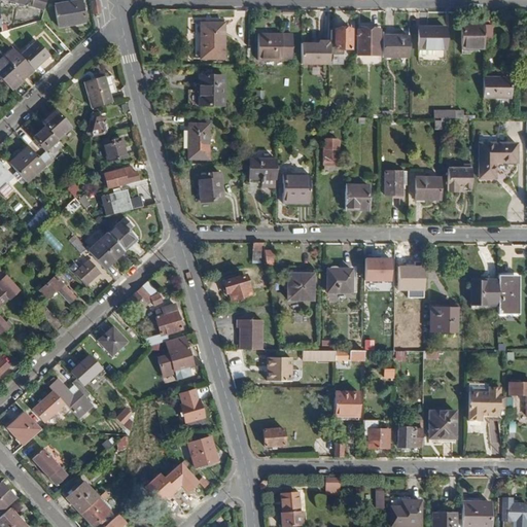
[(44,10),(46,0),(33,0),(31,6),(44,10)]
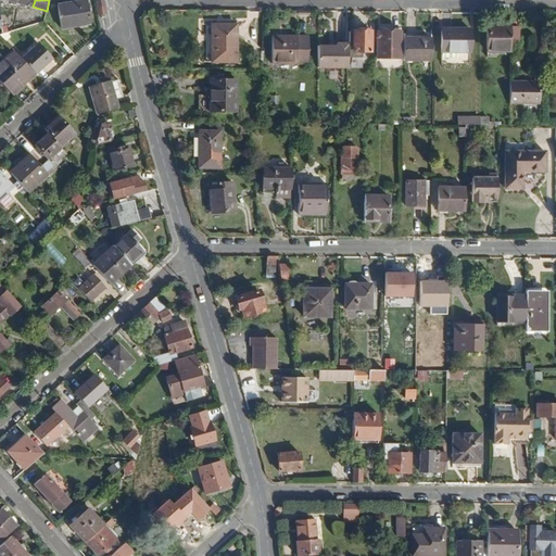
[(89,25),(85,0),(75,0),(58,2),(63,29),(89,25)]
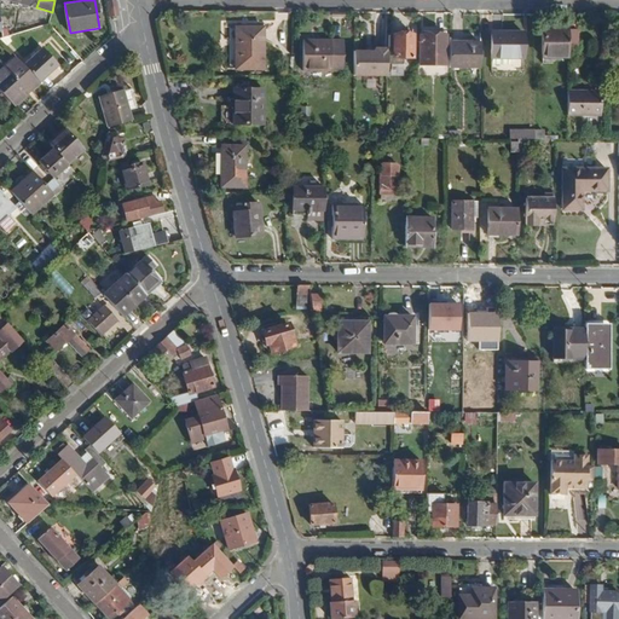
[(119,16),(116,6),(114,6),(108,7),(109,17),(119,16)]
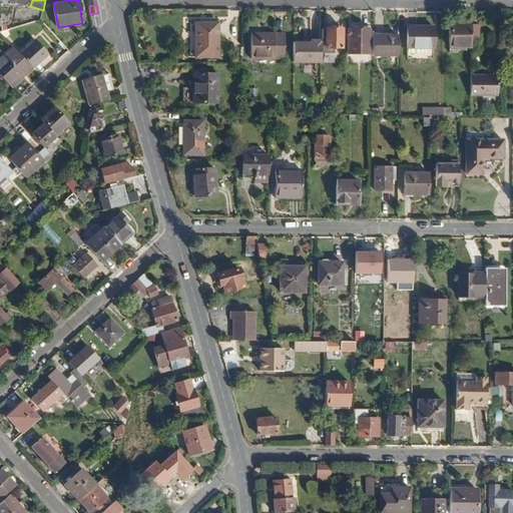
[(195,23),(195,57),(218,58),(218,23),(195,23)]
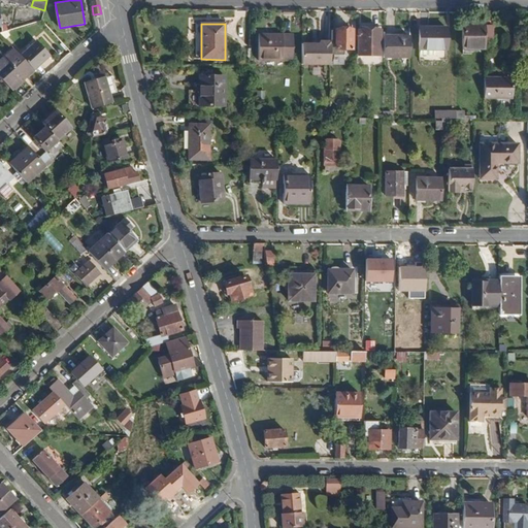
[(485,26),(485,25),(463,25),(463,48),(485,50),(485,41),(485,26)]
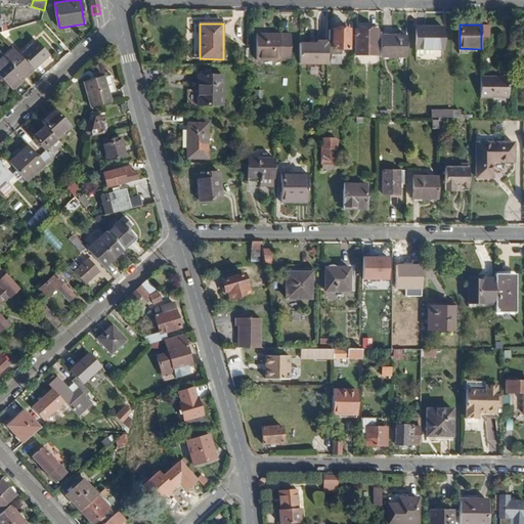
[(417,28),(416,49),(442,49),(443,28),(417,28)]
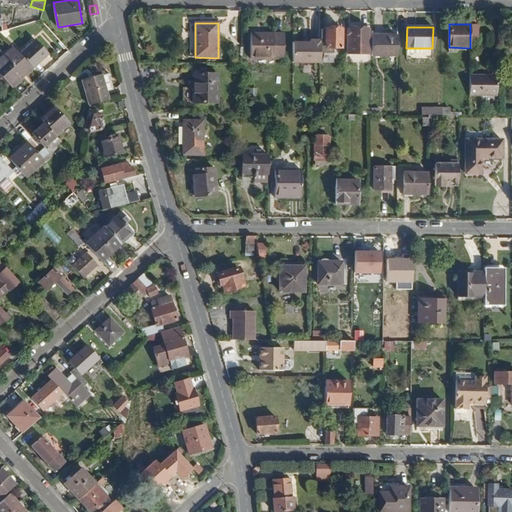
[(10,34),(7,29),(2,31),(0,31),(0,33),(5,39),(10,34)]
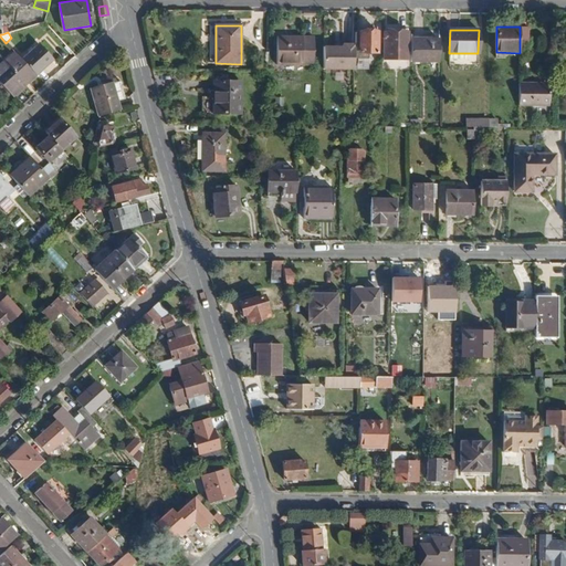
[(359,32),(359,53),(377,54),(378,32),(359,32)]
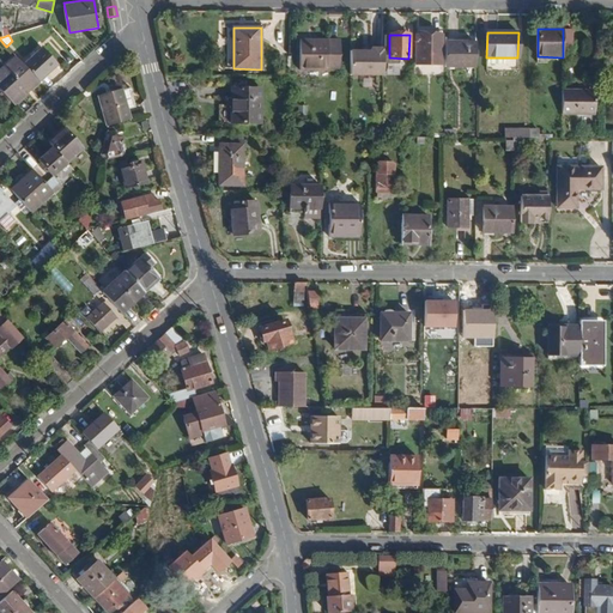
[(417,36),(416,65),(442,65),(442,36),(417,36)]
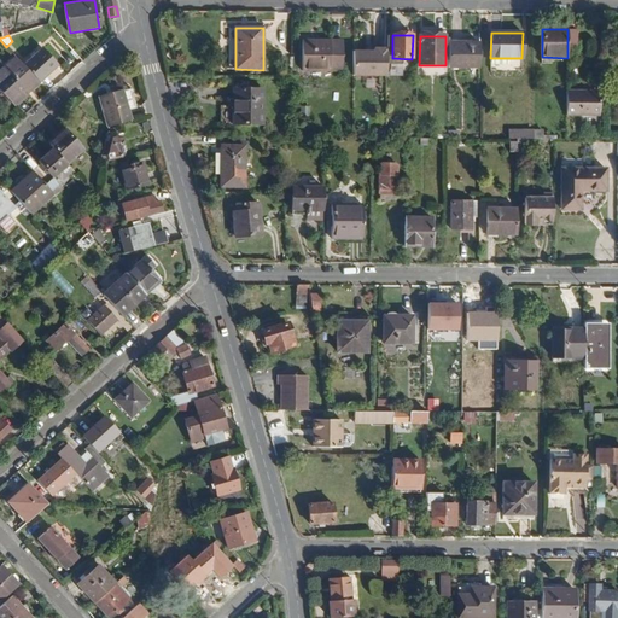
[(302,41),(302,70),(343,71),(343,41),(302,41)]
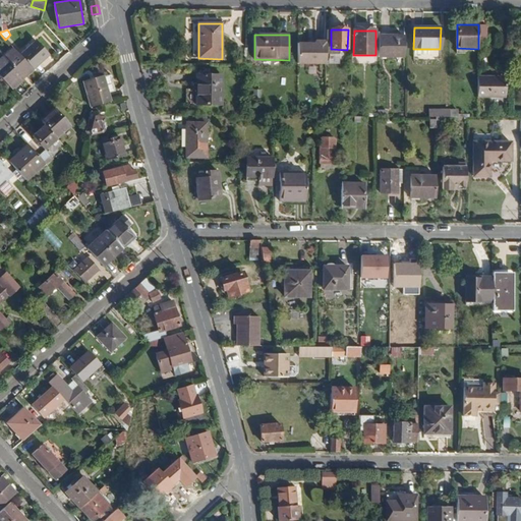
[(404,58),(404,36),(379,36),(379,58),(404,58)]
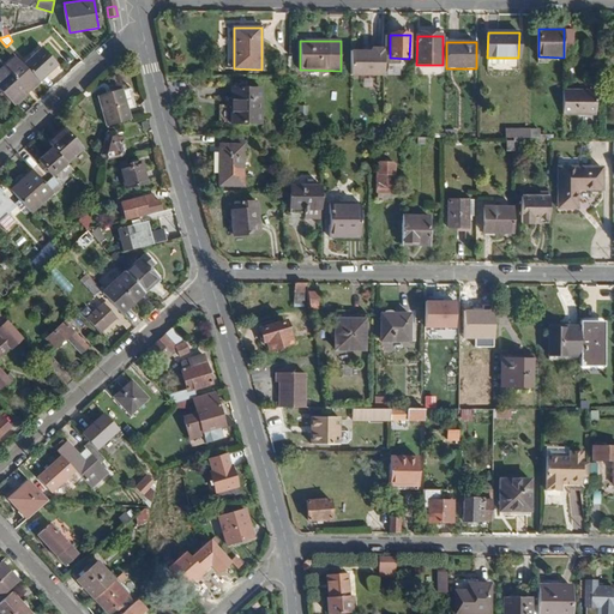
[(38,80),(58,64),(42,47),(23,64),(38,80)]
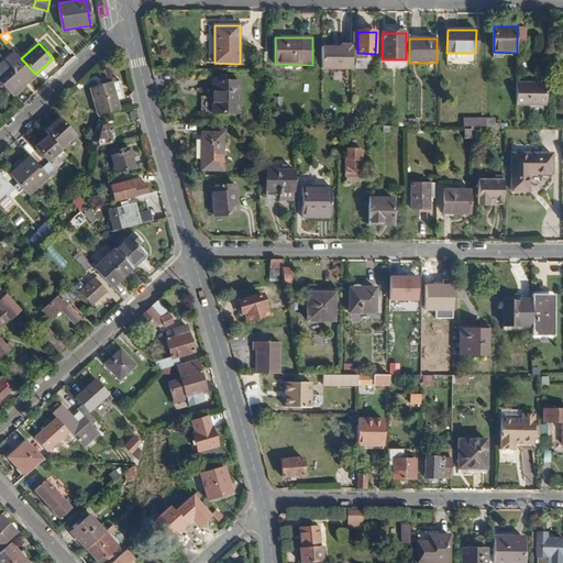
[(318,43),(319,69),(351,68),(350,43),(318,43)]
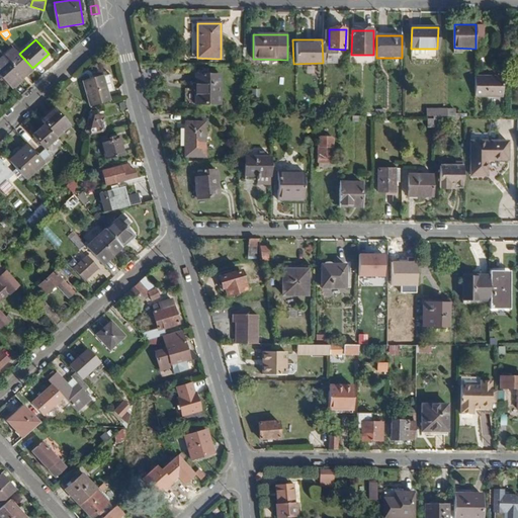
[(19,54),(13,48),(3,58),(9,64),(0,71),(0,75),(11,87),(32,68),(19,54)]
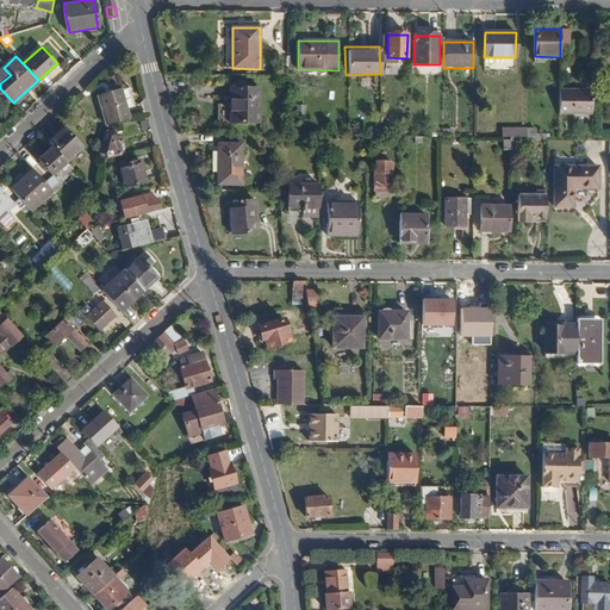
[(130,119),(126,109),(135,107),(129,87),(120,89),(120,88),(98,94),(107,125),(130,119)]
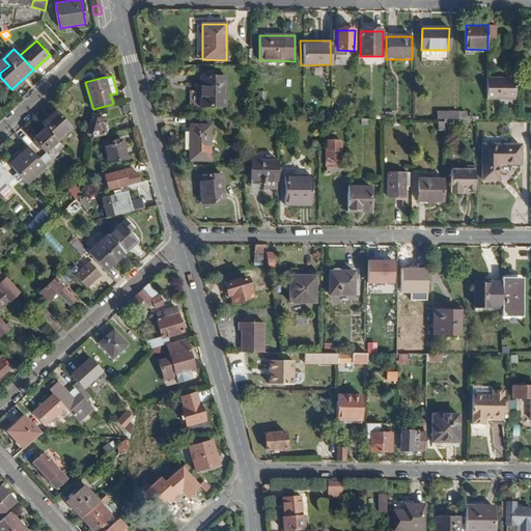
[(226,78),(200,77),(200,106),(226,107),(226,78)]
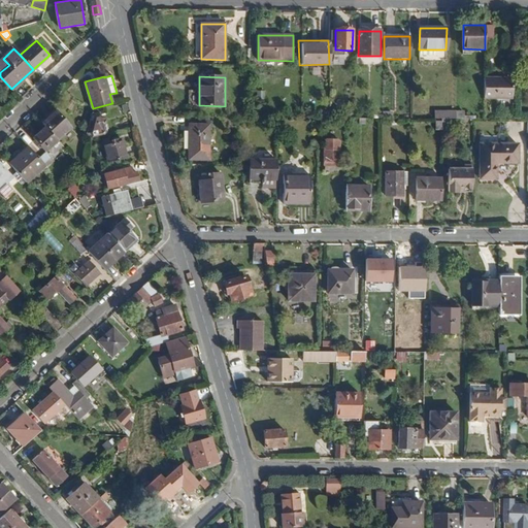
[(513,99),(513,78),(485,78),(485,99),(513,99)]
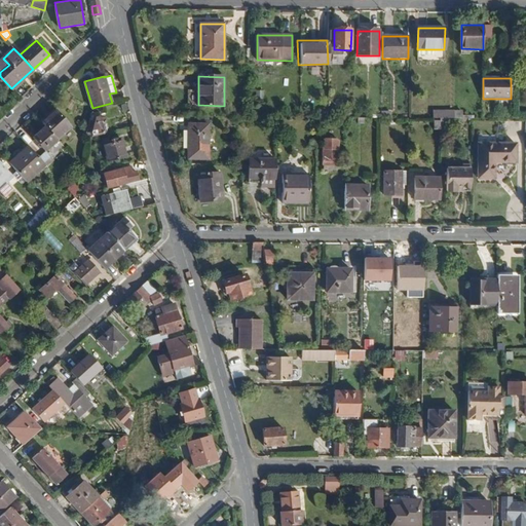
[(55,138),(70,125),(55,110),(42,122),(45,126),(55,138)]
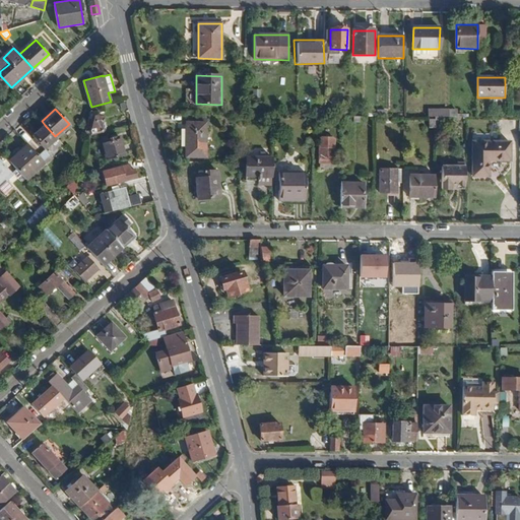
[(105,130),(106,125),(104,121),(104,118),(104,116),(98,116),(98,112),(90,112),(84,131),(88,134),(105,130)]
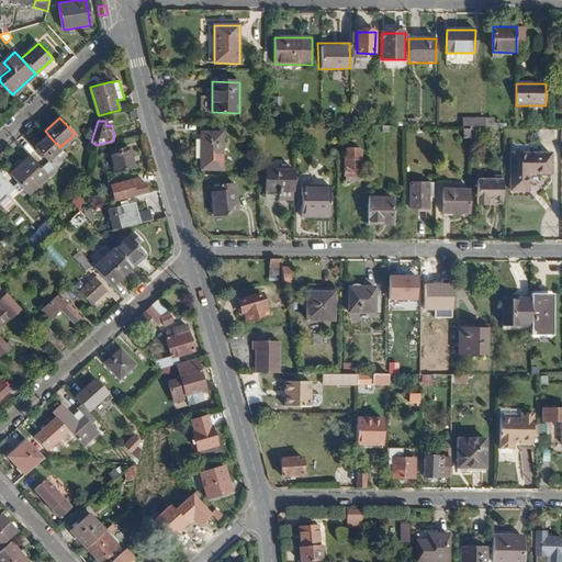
[(481,139),(481,126),(471,126),(471,130),(471,138),(471,139),(481,139)]
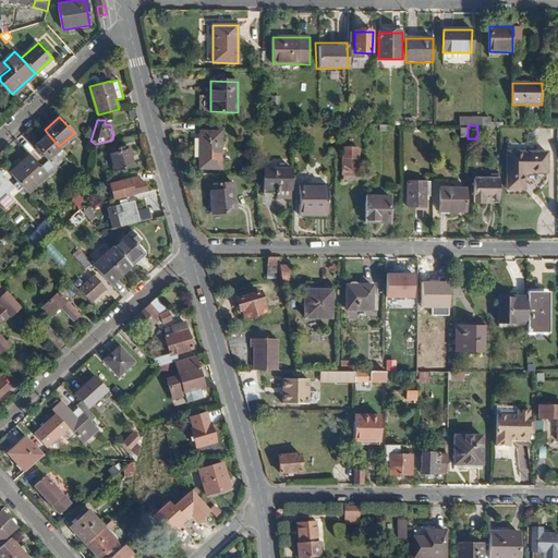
[(136,135),(134,126),(121,130),(123,138),(136,135)]
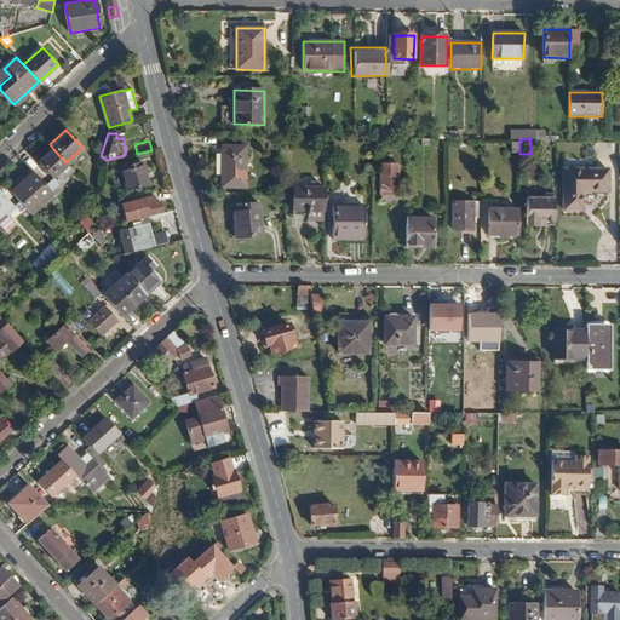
[(246,148),(223,148),(222,185),(246,185),(246,148)]
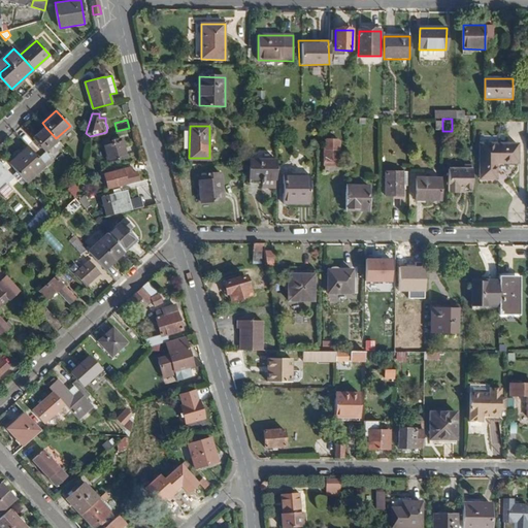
[(44,151),(58,139),(56,138),(45,127),(33,138),(44,151)]
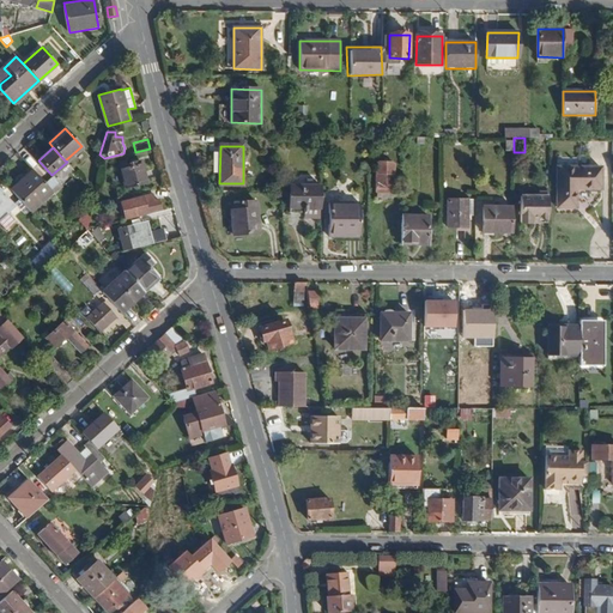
[(146,182),(139,159),(120,165),(126,188),(146,182)]
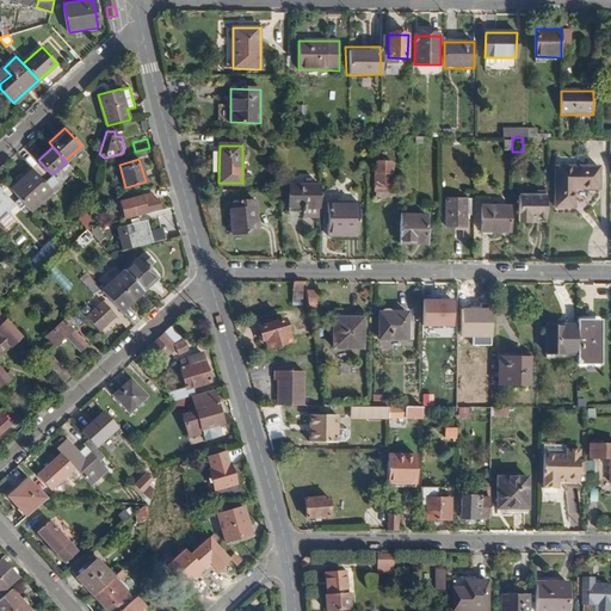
[(376,192),(376,198),(393,198),(394,162),(375,162),(375,183),(374,183),(374,192),(376,192)]
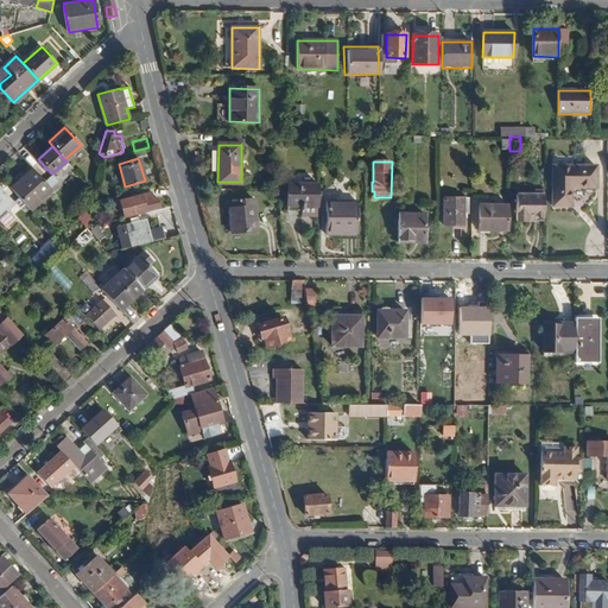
[(553,165),(552,207),(571,207),(572,188),(596,188),(596,166),(553,165)]
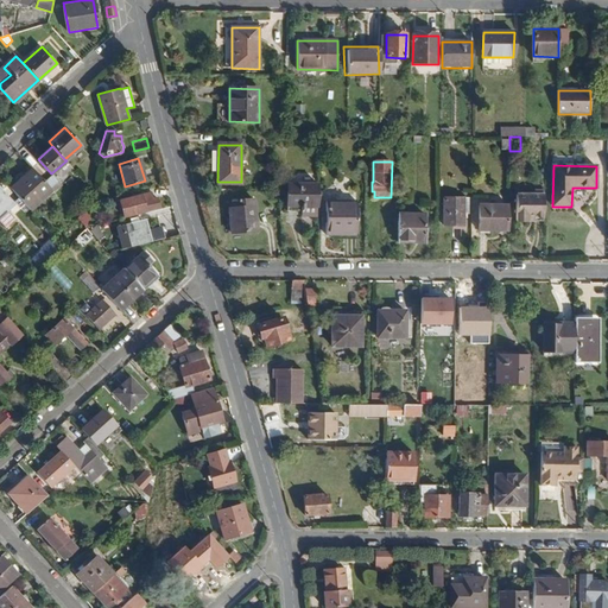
[(30,209),(52,189),(33,169),(11,189),(30,209)]
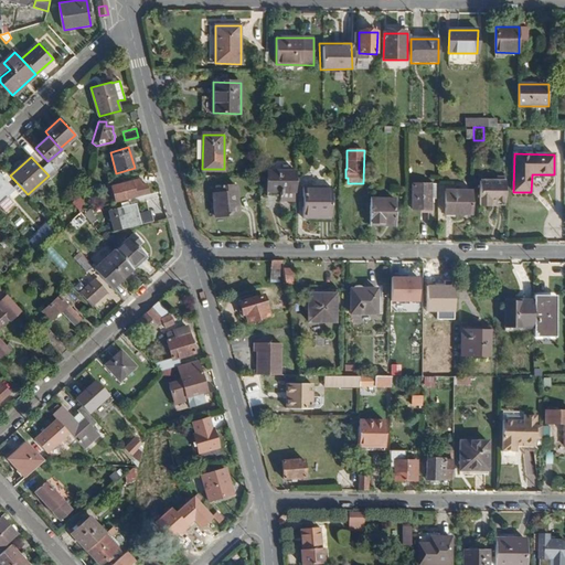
[(267,172),(267,198),(281,198),(281,201),(294,201),(294,171),(267,172)]
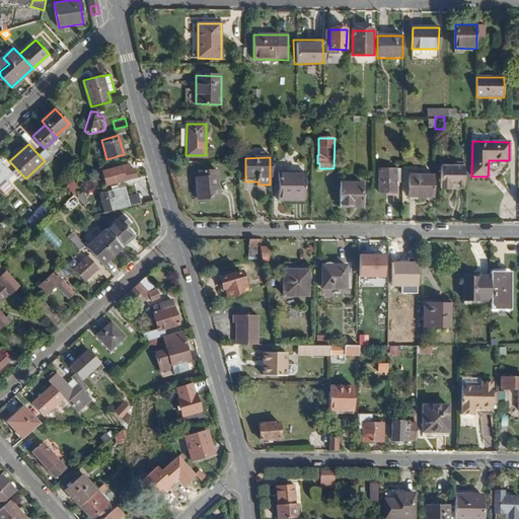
[(13,174),(0,159),(0,180),(3,178),(6,180),(13,174)]
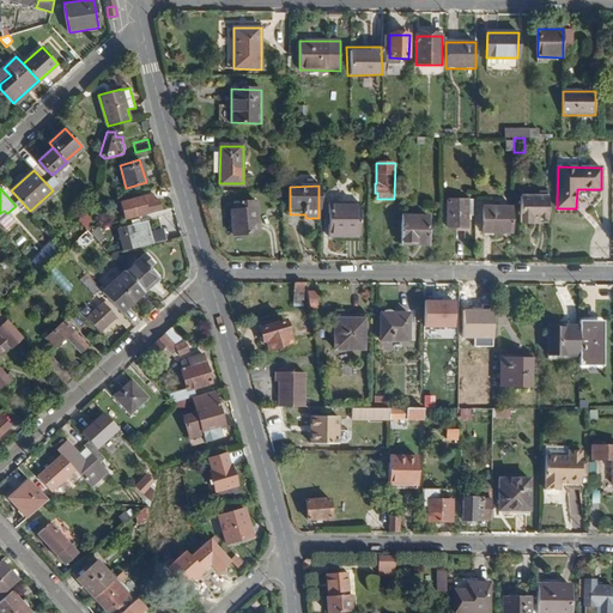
[(162,208),(159,199),(155,200),(152,194),(121,202),(125,218),(162,208)]
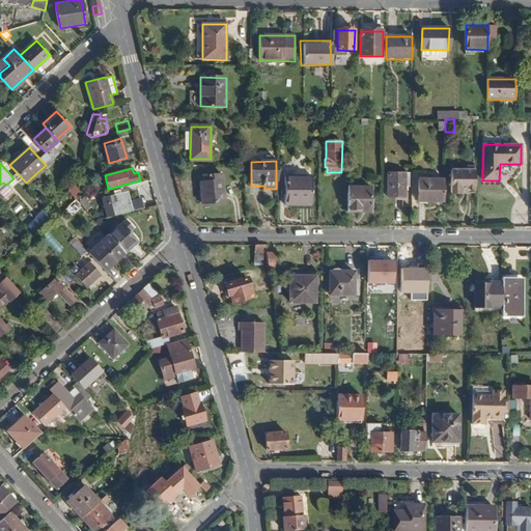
[(475,190),(475,170),(452,170),(452,194),(462,194),(463,190),(468,190),(475,190)]
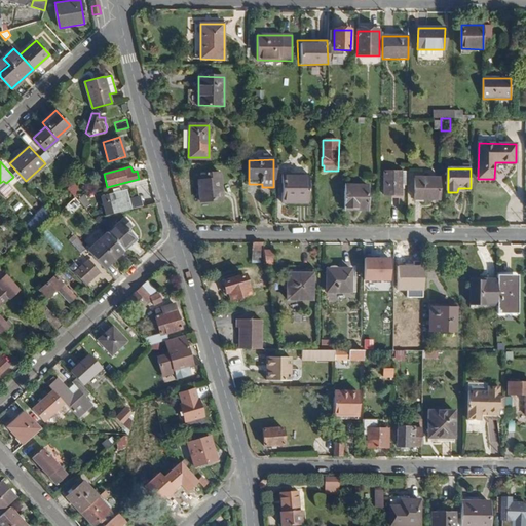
[(402,184),(402,172),(384,172),(384,195),(392,195),(401,195),(402,184)]
